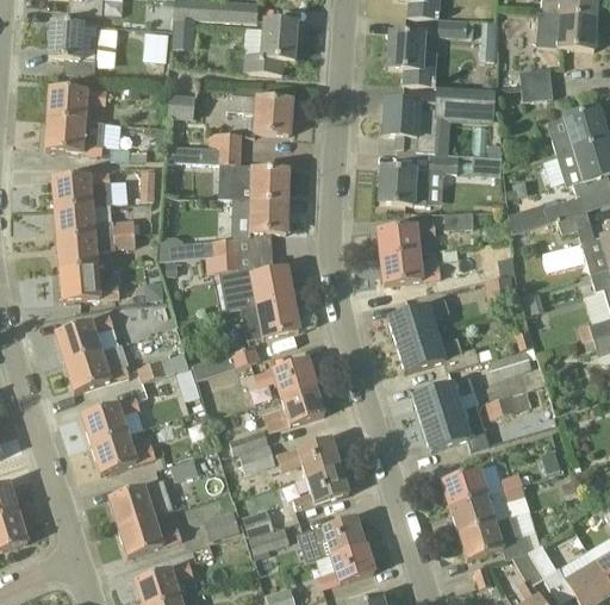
[(69,0),(68,13),(101,16),(101,0),(69,0)]
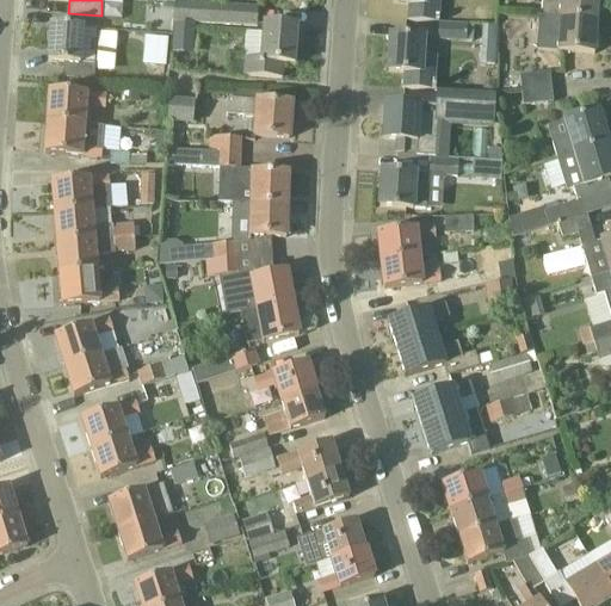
[(259,4),(208,0),(174,0),(173,17),(258,24),(259,4)]
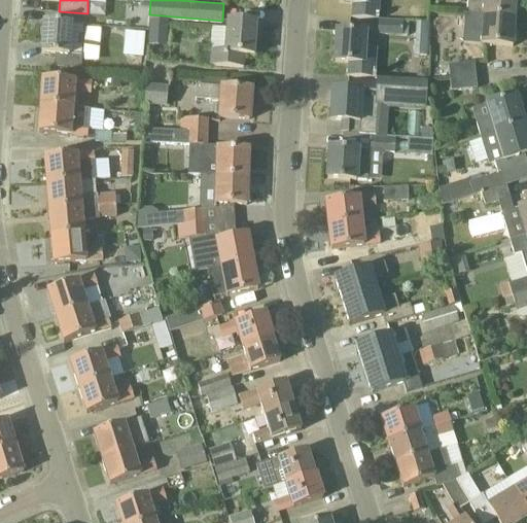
[(339,0),(352,1),(351,15),(378,18),(380,0),(339,0)]
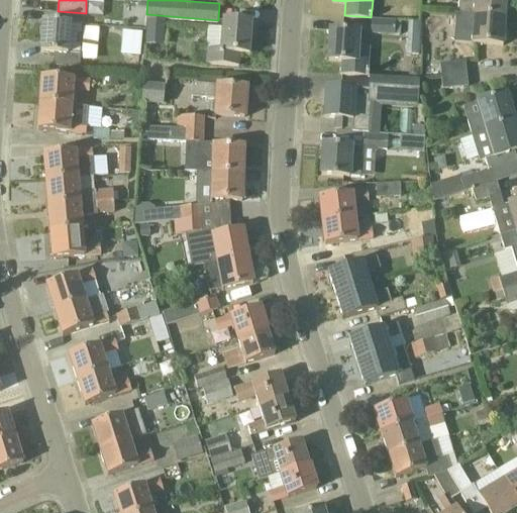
[(457,11),(505,14),(506,0),(458,0),(457,11)]
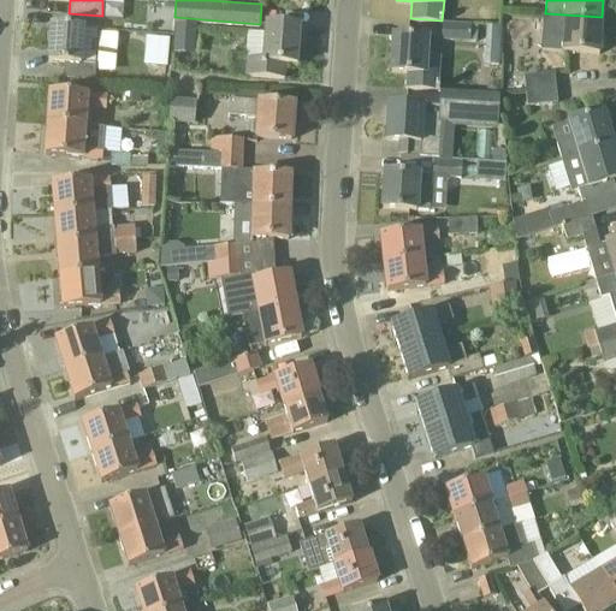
[(602,17),(545,13),(544,13),(542,47),(599,52),(602,17)]
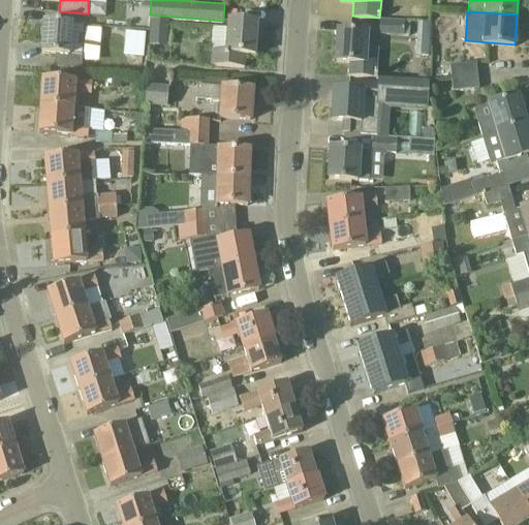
[(380,17),(379,31),(409,33),(410,20),(405,20),(405,18),(380,17)]
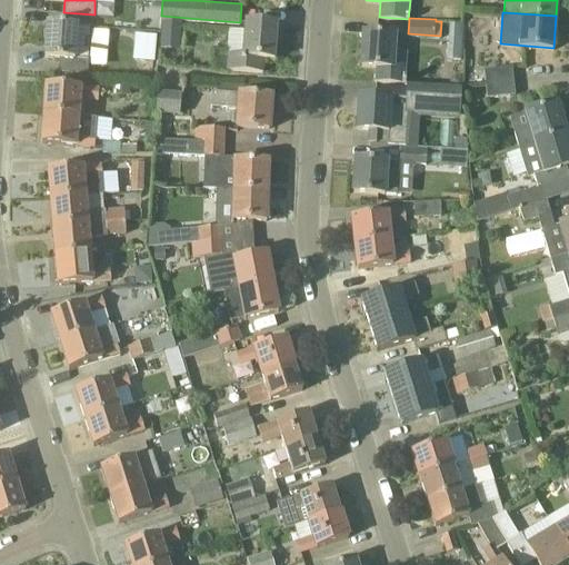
[(90,23),(78,22),(48,20),(46,55),(59,56),(58,70),(87,71),(90,23)]
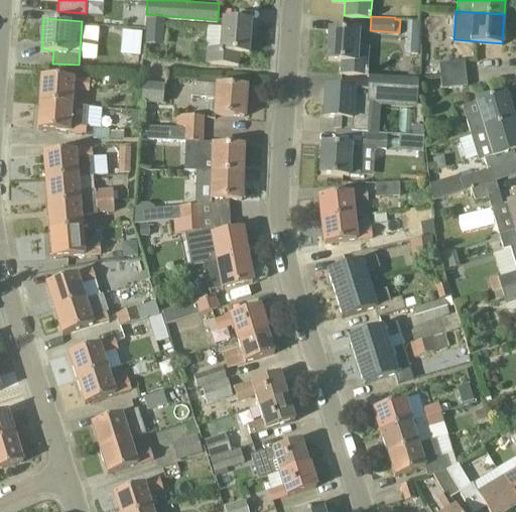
[(420,50),(420,18),(407,18),(406,49),(420,50)]
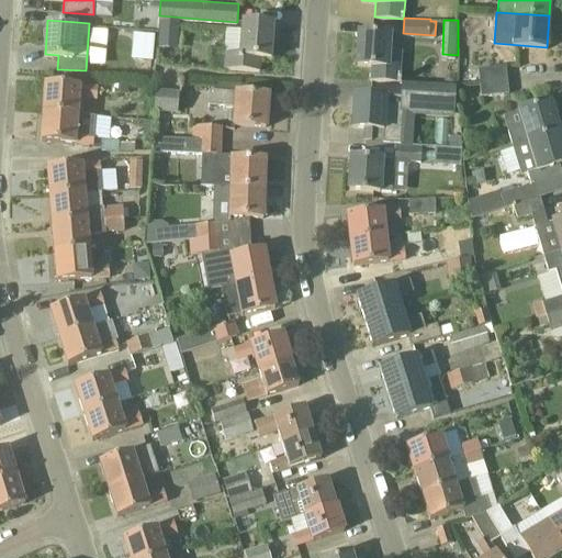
[(273,24),(242,22),(239,52),(225,51),(224,67),(259,69),(260,56),(271,57),(273,24)]
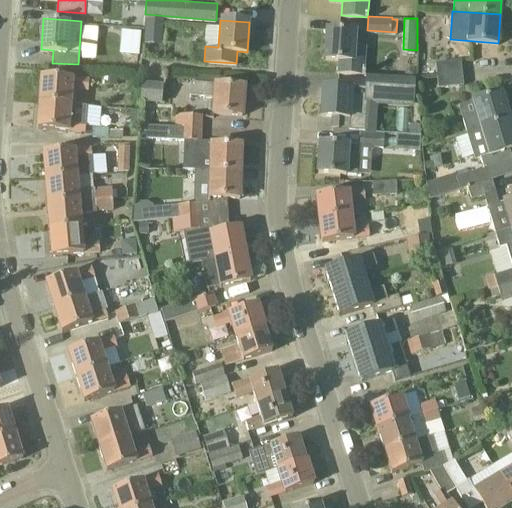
[(92,44),(92,47),(97,47),(97,24),(84,23),(84,44),(92,44)]
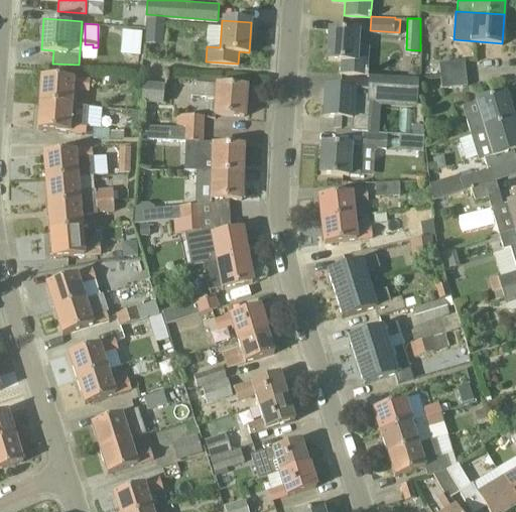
[(122,50),(141,51),(142,28),(123,27),(122,50)]
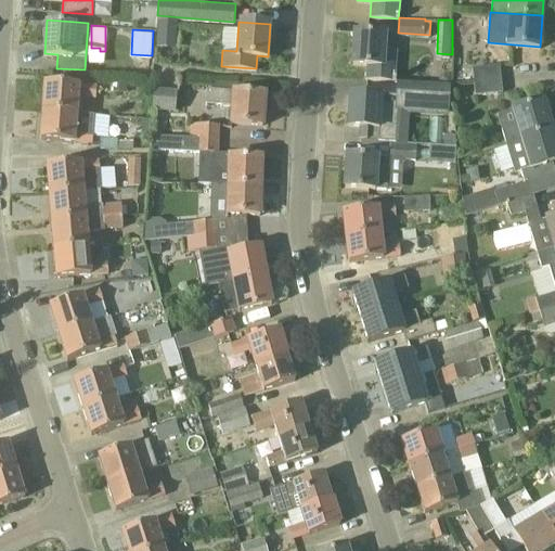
[(397,47),(385,47),(385,31),(355,29),(355,31),(356,31),(353,61),(352,61),(352,62),(368,63),(366,78),(388,79),(396,79),(397,47)]
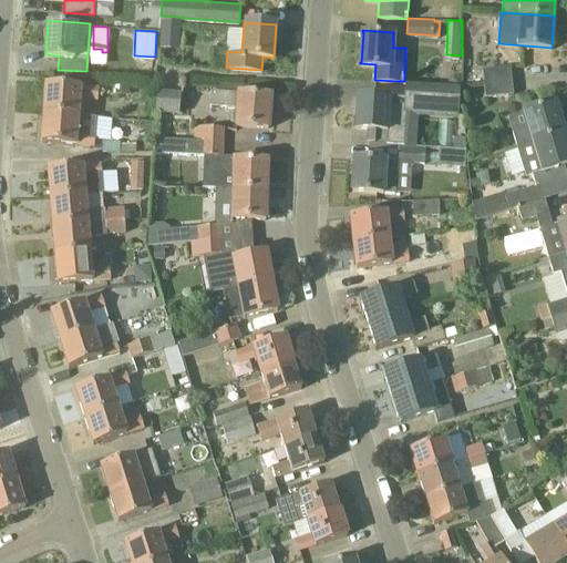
[(511,64),(482,68),(484,82),(512,79),(511,64)]
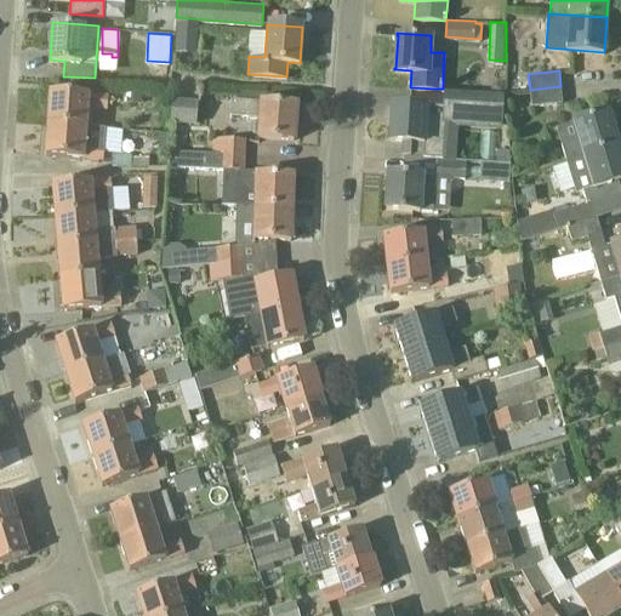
[(503,91),(505,80),(497,79),(491,84),(491,91),(503,91)]
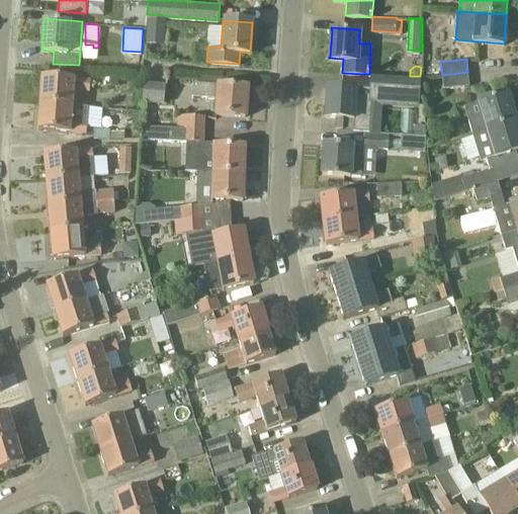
[(467,72),(442,75),(443,87),(469,84),(467,72)]
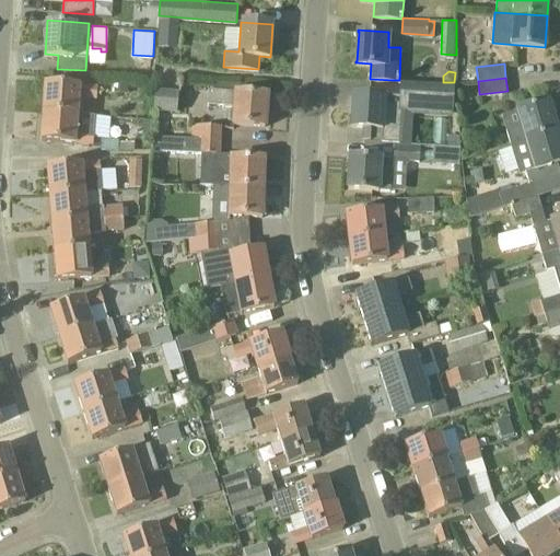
[(129,80),(112,79),(112,91),(128,92),(129,80)]
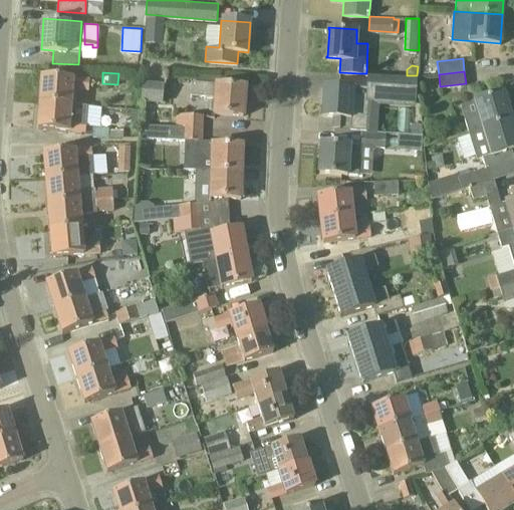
[(417,77),(367,73),(365,102),(415,105),(417,77)]
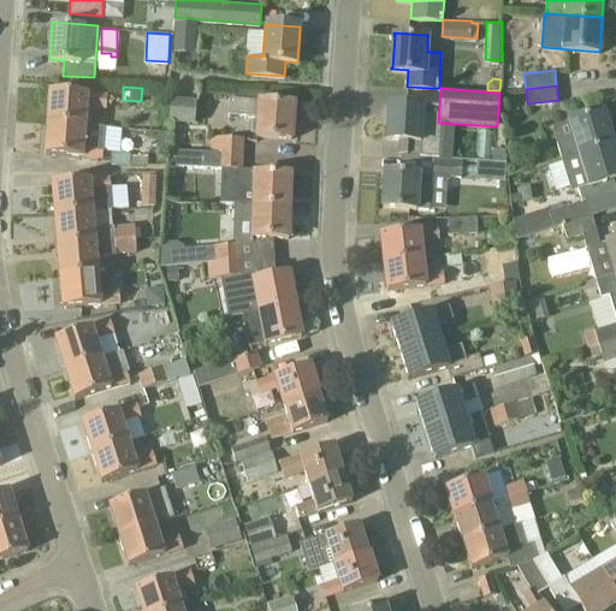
[(47,120),(84,123),(86,105),(105,106),(106,93),(49,89),(47,120)]
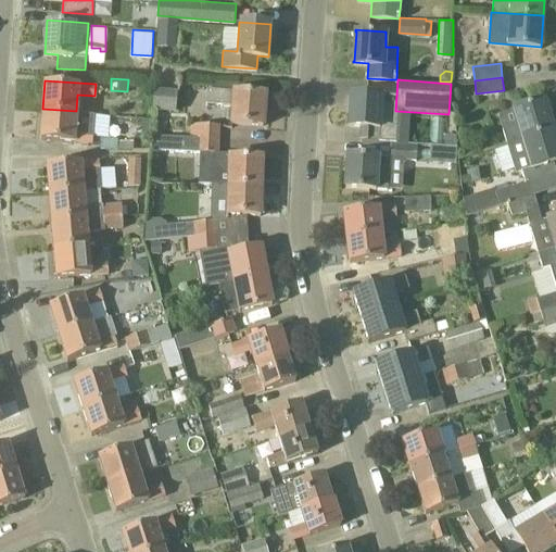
[(263,92),(265,92),(265,91),(207,87),(206,102),(232,103),(230,121),(263,124),(263,123),(261,123),(263,92)]
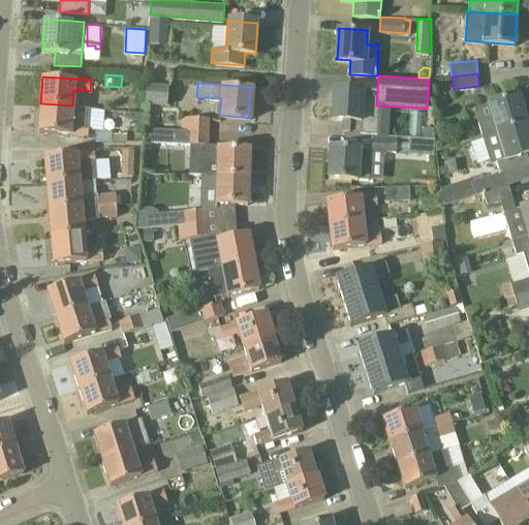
[(146,101),(166,103),(167,86),(147,85),(146,101)]
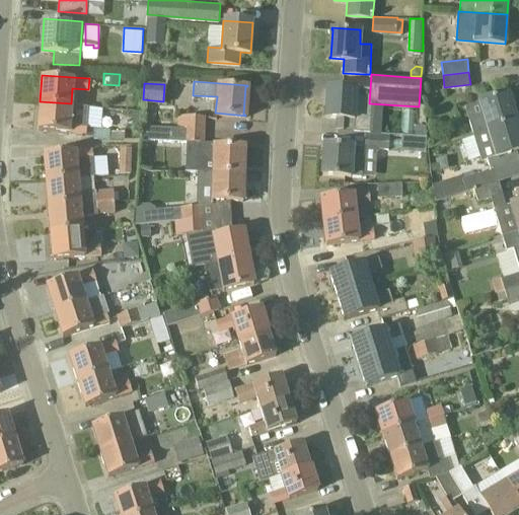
[(357,86),(327,85),(327,86),(328,87),(326,115),(326,116),(355,118),(357,86)]
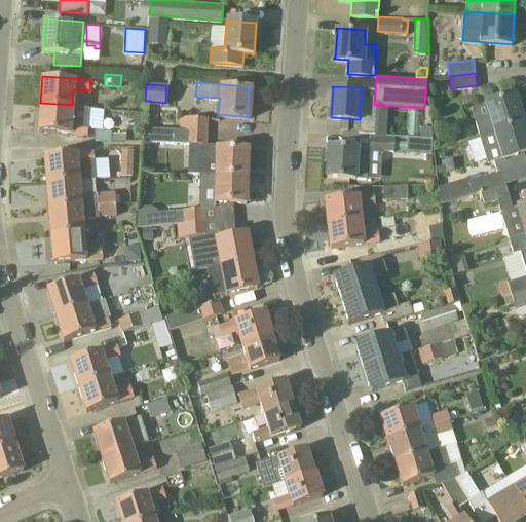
[(516,92),(486,101),(485,102),(489,117),(476,120),(480,135),(524,121),(516,92)]
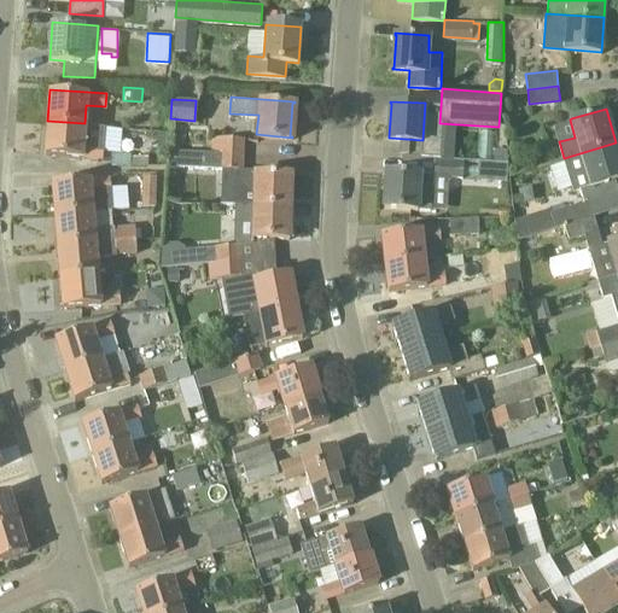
[(104,126),(85,123),(47,121),(45,153),(101,157),(103,144),(104,126)]
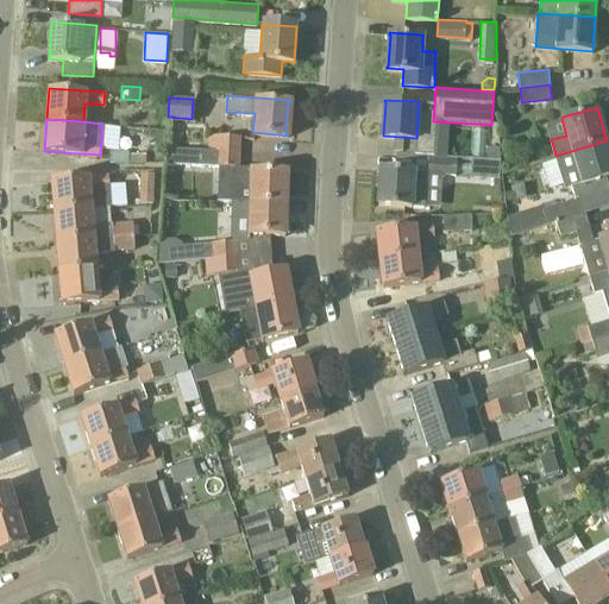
[(242,136),(208,133),(208,143),(207,148),(207,149),(240,151),(242,136)]
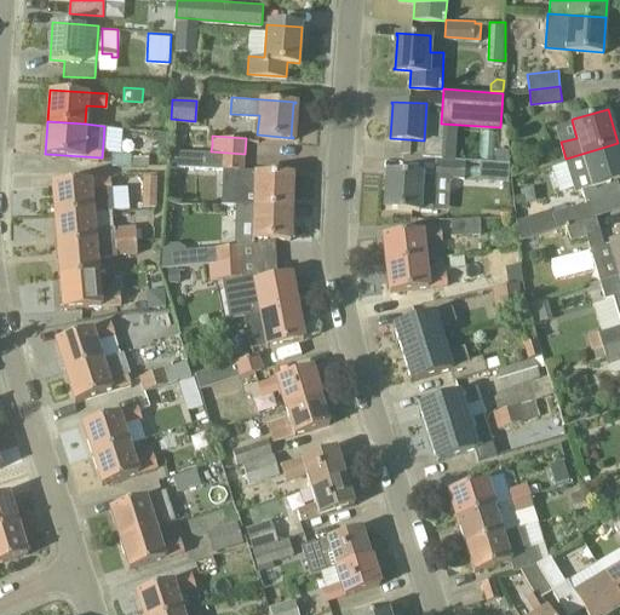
[(619,177),(619,150),(618,143),(566,159),(567,161),(574,187),(575,190),(581,188),(586,205),(619,194),(619,190),(616,179),(619,177)]
